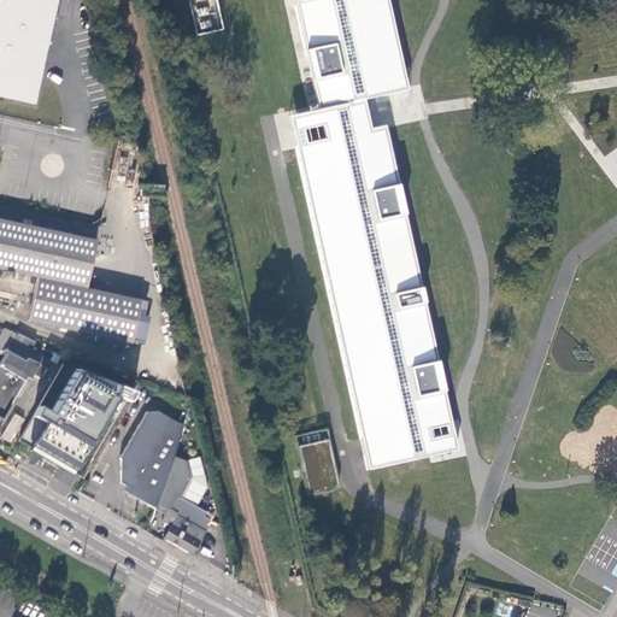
[(0,0),(0,97),(33,104),(39,81),(54,15),(57,0),(0,0)]
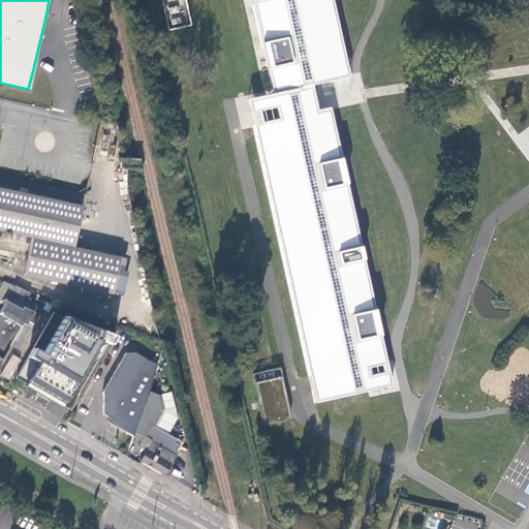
[(162,0),(169,30),(191,26),(186,0),(162,0)]
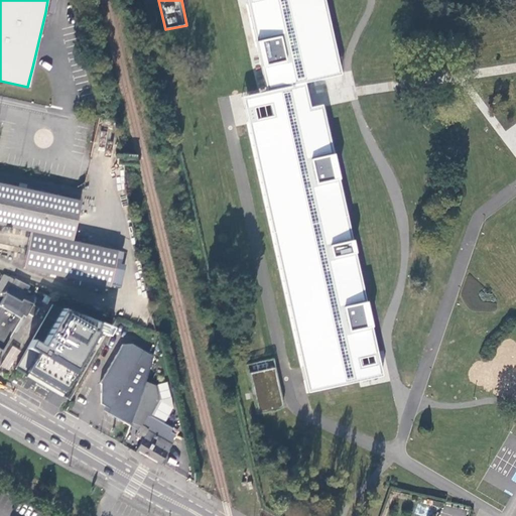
[(345,77),(328,0),(245,0),(265,91),(242,96),(311,395),(386,379),(334,145),(326,107),(313,111),(309,86),(345,77)]
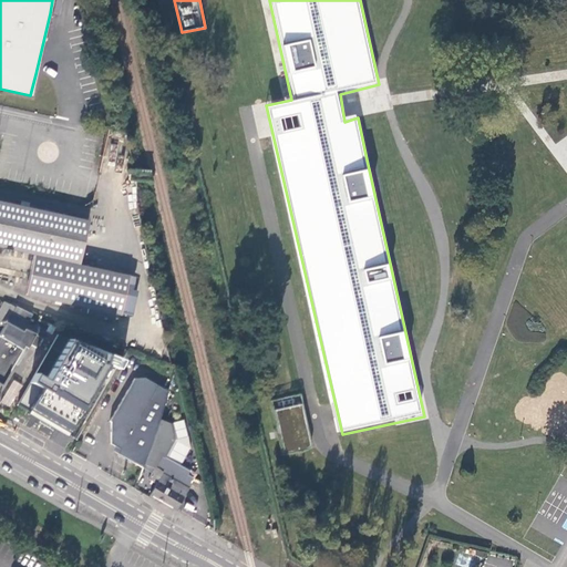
[(0,246),(33,255),(24,294),(119,315),(127,275),(78,265),(88,220),(0,200),(0,246)]
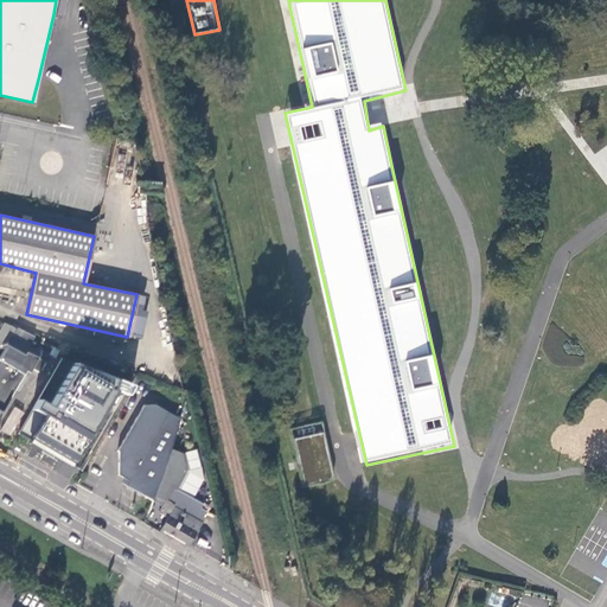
[(0,344),(5,347),(17,327),(4,323),(0,330),(0,344)]
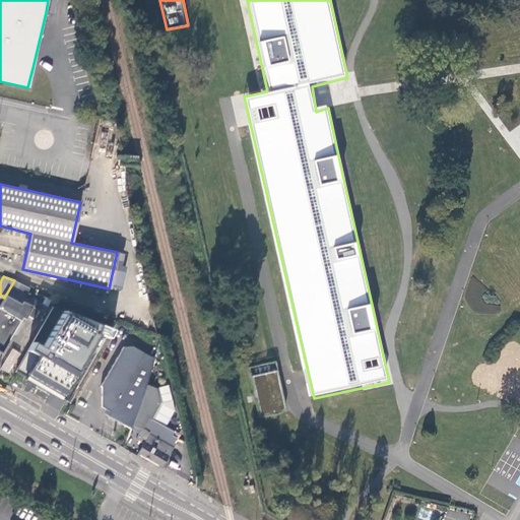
[(37,302),(25,295),(28,289),(14,280),(4,298),(0,304),(0,351),(1,353),(24,314),(33,319),(38,310),(33,308),(37,302)]
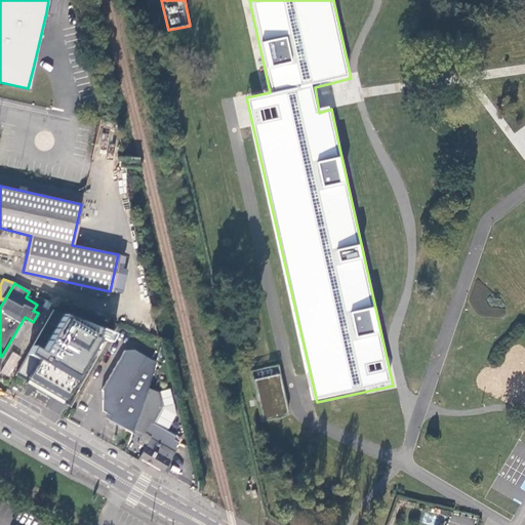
[(52,310),(15,374),(71,407),(113,333),(52,310)]
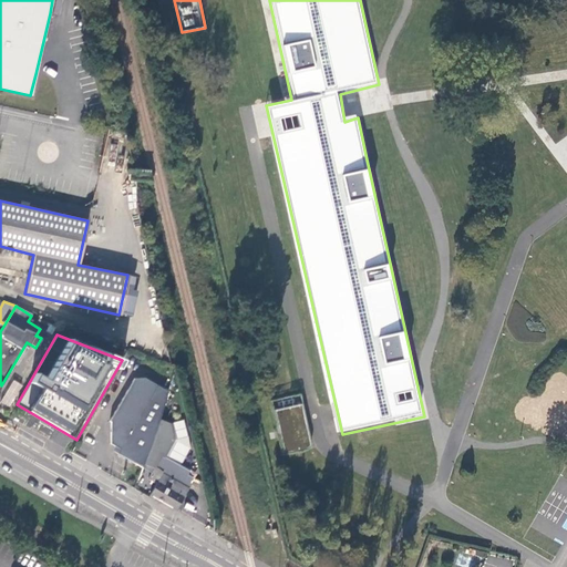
[(158,421),(168,391),(144,378),(134,379),(110,422),(115,425),(114,428),(112,431),(111,431),(111,444),(115,446),(122,450),(122,452),(123,455),(123,456),(129,460),(143,467),(158,421)]
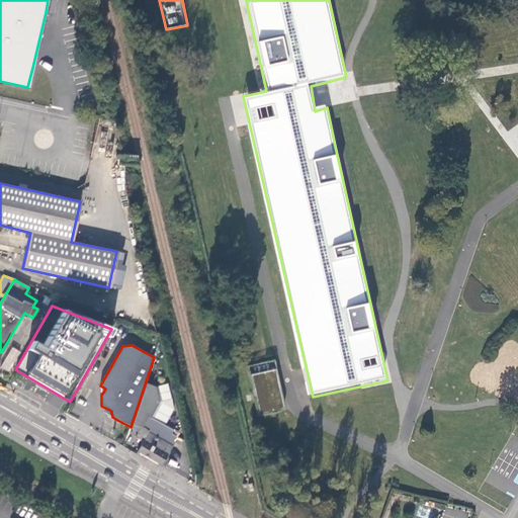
[(11,347),(1,368),(10,372),(20,351),(11,347)]
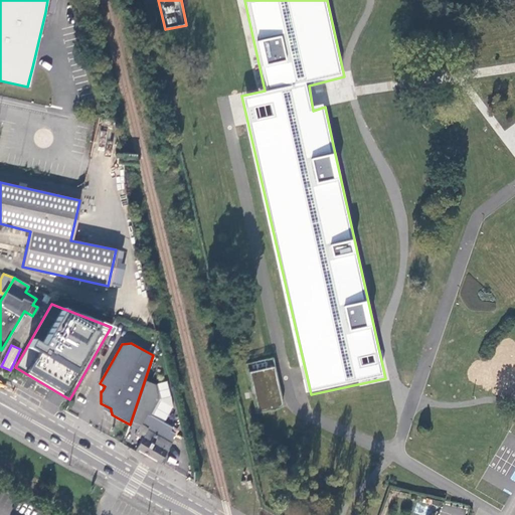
[(275,365),(248,371),(258,411),(275,407),(280,406),(282,405),(282,404),(283,402),(283,401),(275,365)]
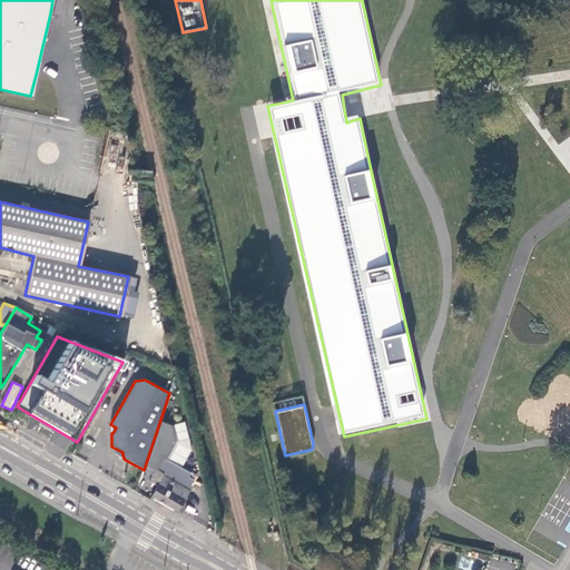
[(151,497),(177,511),(189,490),(183,485),(190,473),(167,460),(174,445),(172,430),(159,423),(144,470),(148,472),(153,475),(148,480),(157,485),(156,488),(151,497)]
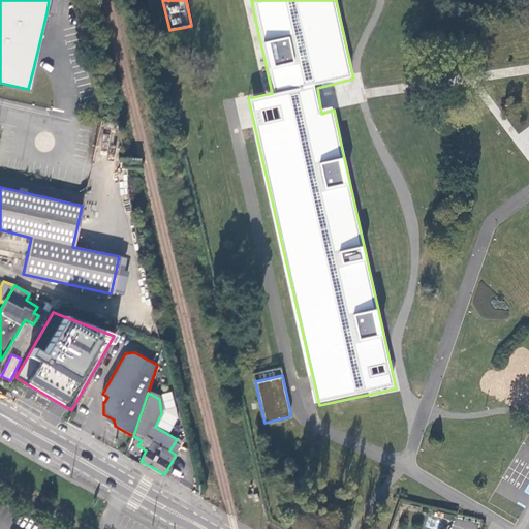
[(107,416),(105,421),(115,426),(115,425),(114,422),(114,419),(107,416)]
